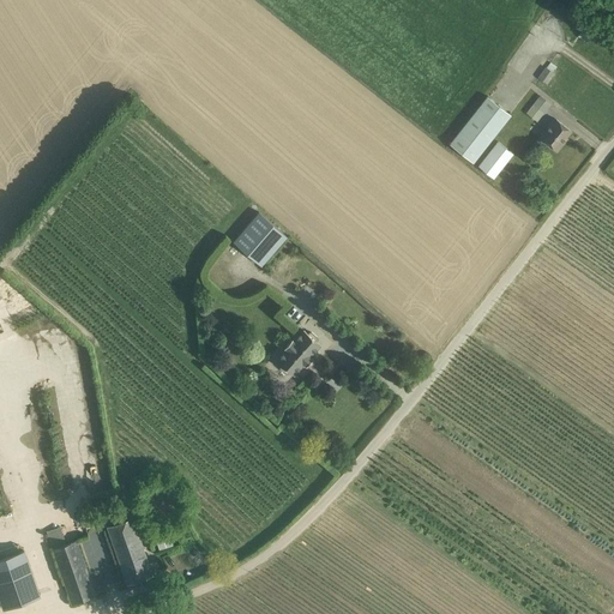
[(595,34),(588,29),(583,35),(590,41),(595,34)]
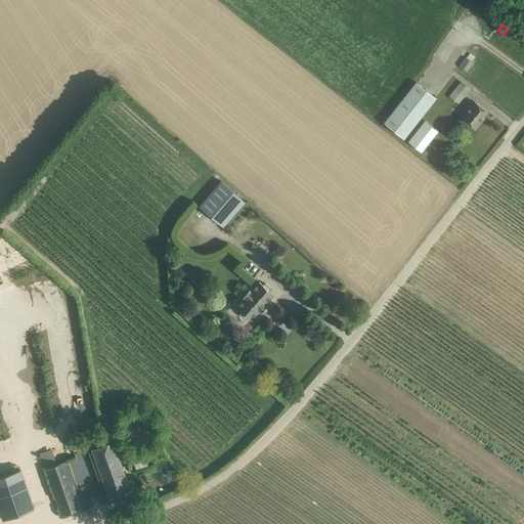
[(468,70),(472,59),(465,56),(461,68),(468,70)]
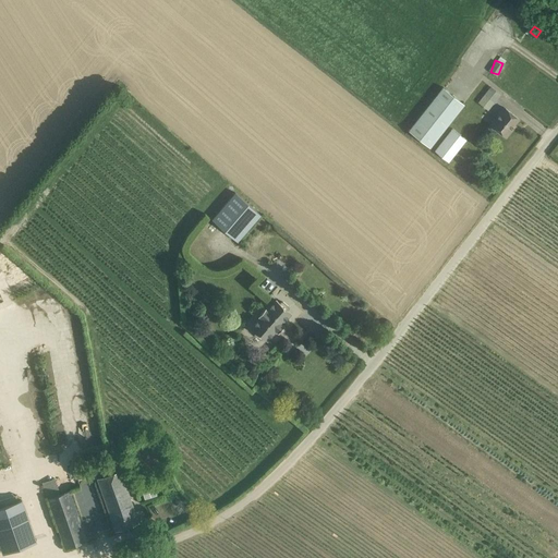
[(443,87),(409,130),(431,147),(464,104),(443,87)]
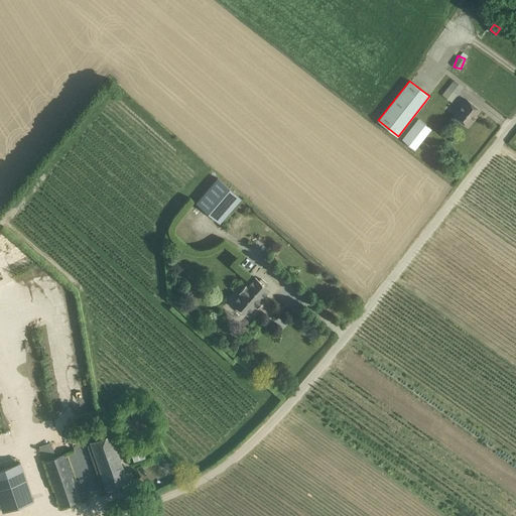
[(442,94),(452,102),(463,88),(454,81),(442,94)]
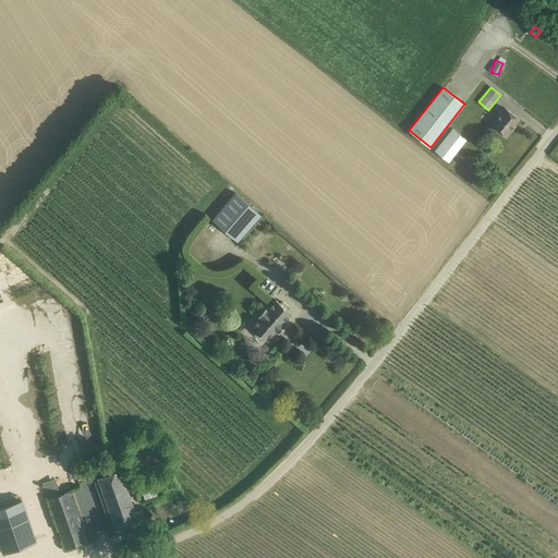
[(519,119),(505,107),(490,124),(506,137),(513,129),(512,128),(519,119)]
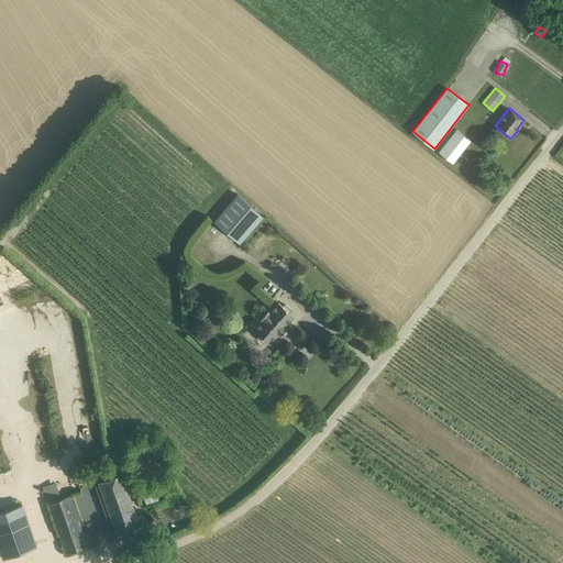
[(456,168),(473,150),(456,134),(440,153),(456,168)]
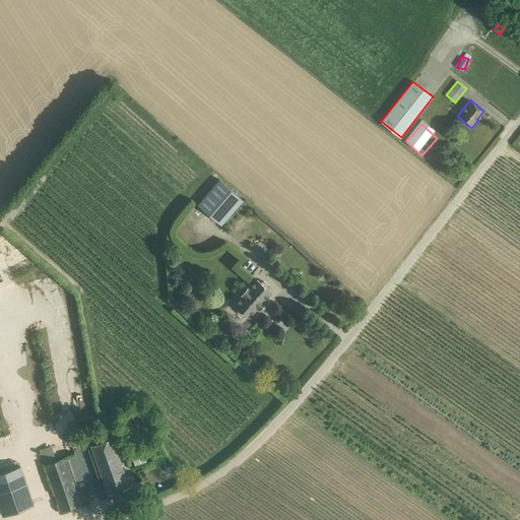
[(244,200),(219,180),(198,204),(221,224),(244,200)]
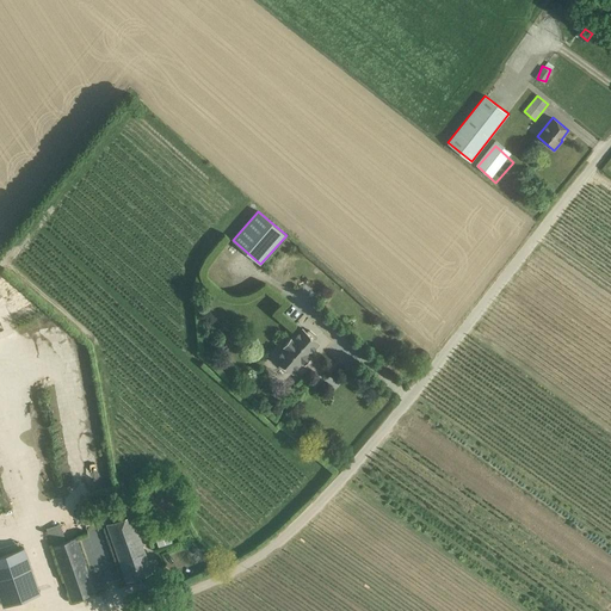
[(310,331),(308,331),(307,332),(302,328),(292,339),(290,337),(283,345),(285,347),(276,358),(281,362),(279,364),(279,365),(285,371),(287,371),(288,369),(292,374),(303,362),(306,364),(312,357),(309,355),(320,343),(315,339),(316,338),(316,335),(310,331)]
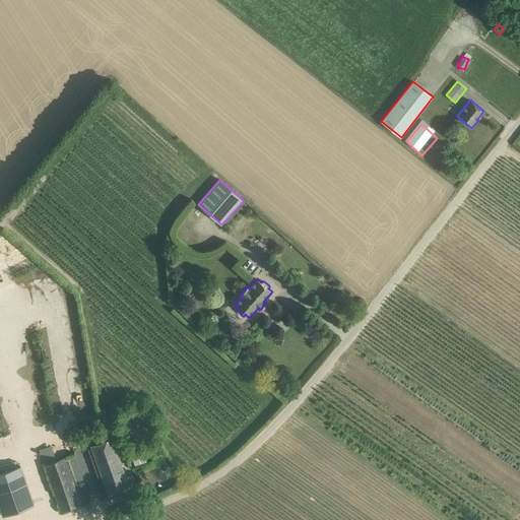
[(113,438),(91,446),(101,471),(122,464),(113,438)]
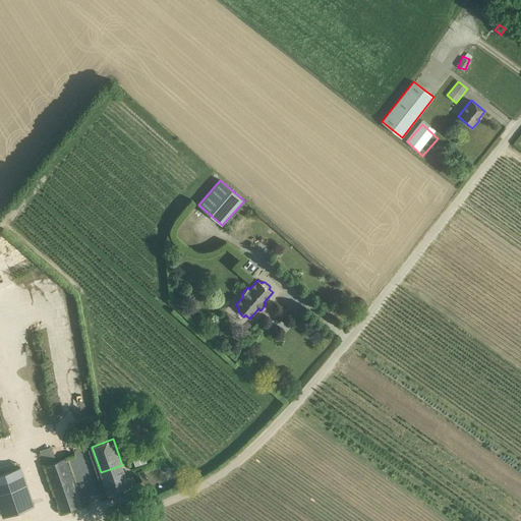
[(52,449),(41,453),(61,512),(81,505),(65,457),(56,461),(52,449)]
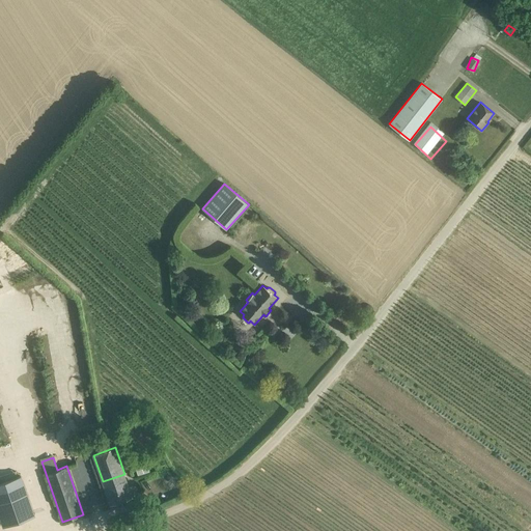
[(147,463),(136,466),(138,473),(149,470),(147,463)]
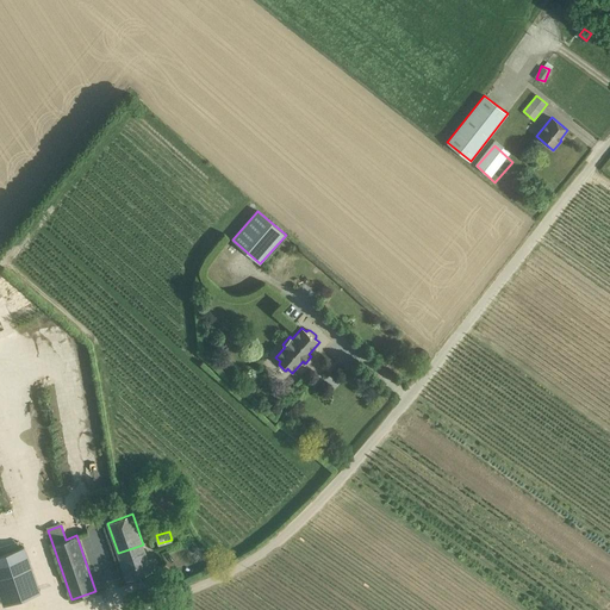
[(0,593),(4,604),(39,591),(24,547),(23,547),(20,541),(5,546),(0,547),(0,593)]
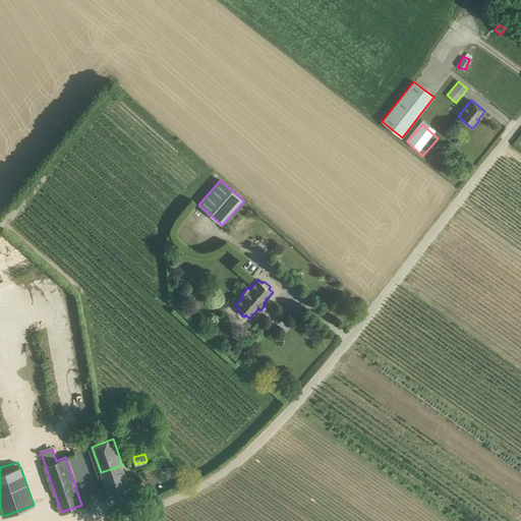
[(129,487),(126,477),(122,465),(101,472),(109,495),(129,487)]
